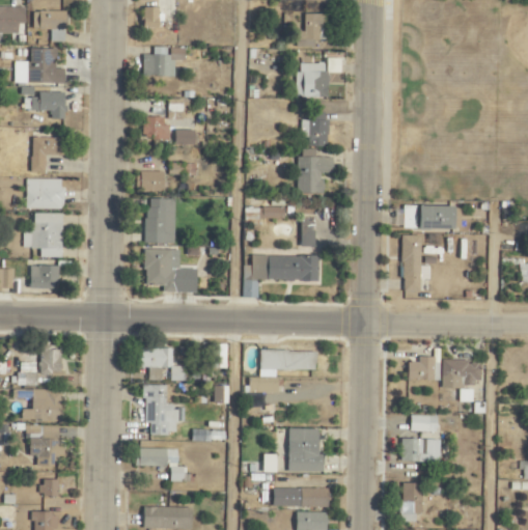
[(26,6),(0,5),(0,32),(18,33),(19,23),(25,23),(26,6)]
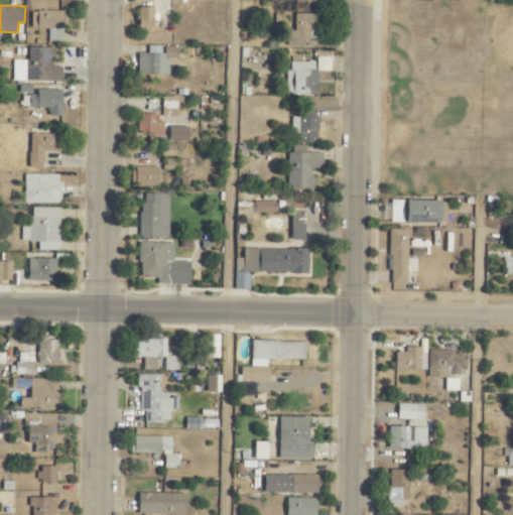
[(154,27),(154,7),(140,6),(139,26),(154,27)]
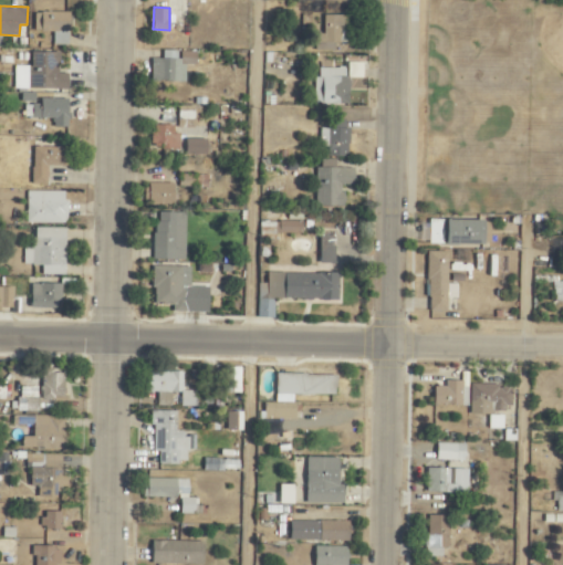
[(70,11),(35,11),(35,31),(54,31),(54,43),(70,44),(70,11)]
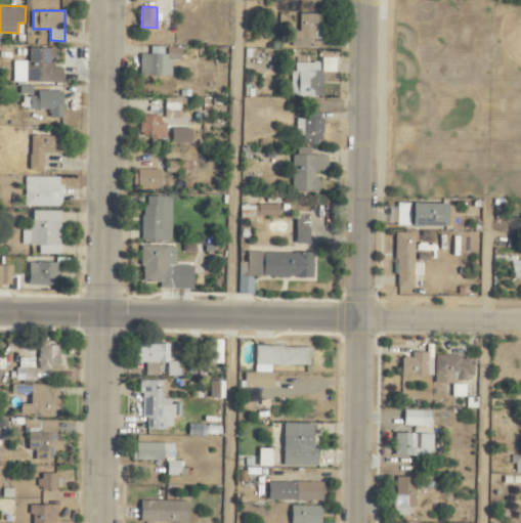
[(293,46),(309,46),(310,38),(324,38),(324,13),(301,12),(300,31),(293,30),(293,46)]
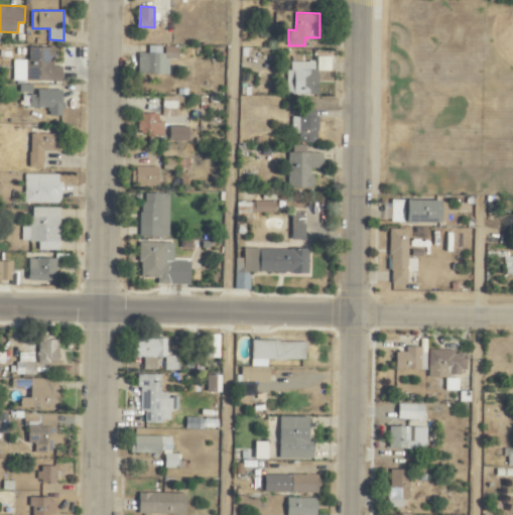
[(169,74),(170,58),(179,58),(179,46),(163,46),(163,45),(149,44),(149,52),(139,52),(138,73),(169,74)]
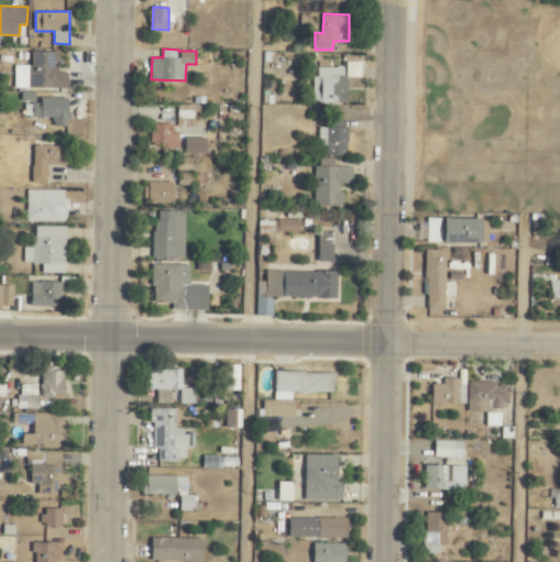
[(15,87),(68,88),(69,72),(59,72),(59,52),(33,51),(33,65),(15,64),(15,87)]
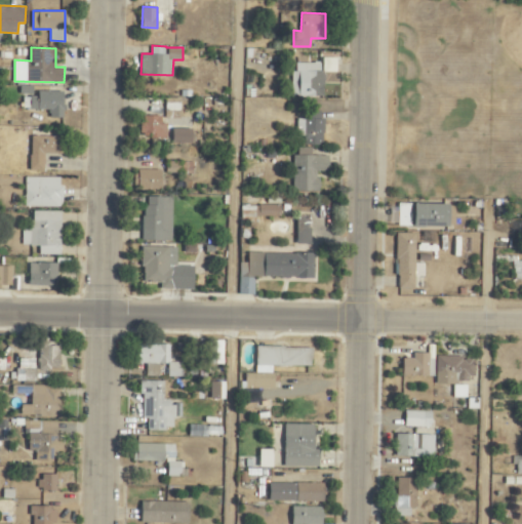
[(337,72),(337,57),(323,56),(323,72),(337,72)]
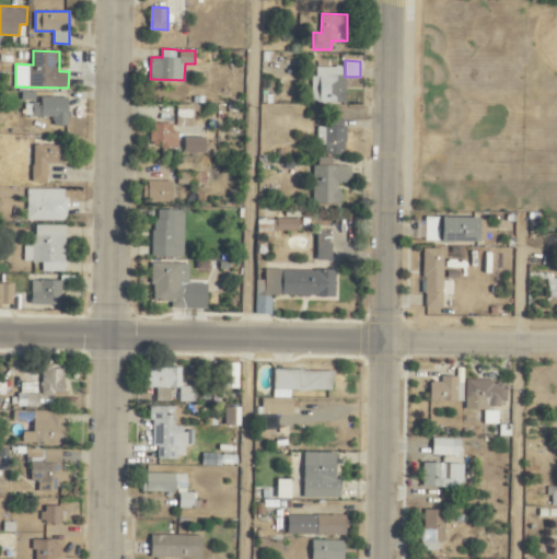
[(312,76),(313,103),(346,102),(345,66),(316,67),(316,76),(312,76)]
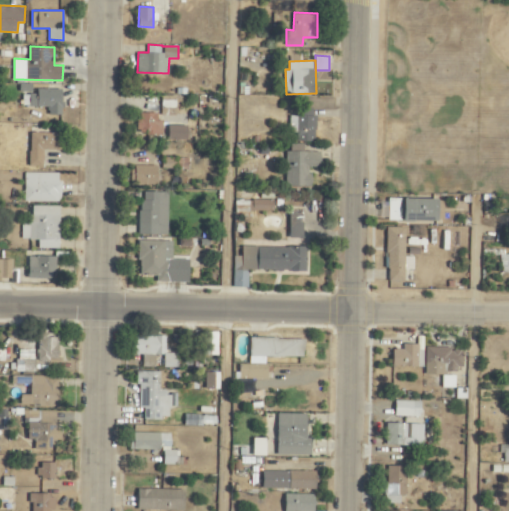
[(63,88),(38,88),(38,94),(24,93),(23,105),(49,106),(49,114),(63,115),(63,88)]
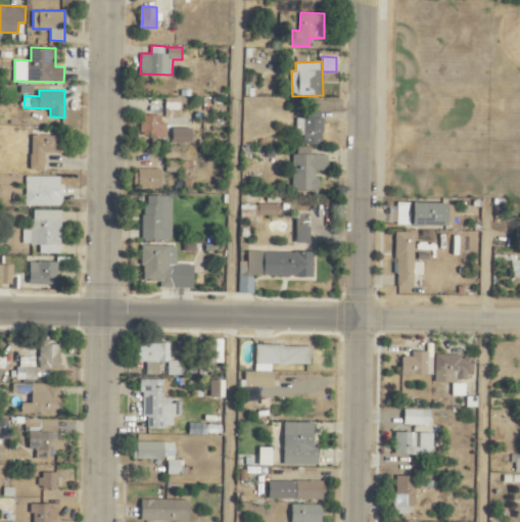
[(181,114),(181,107),(186,107),(187,98),(166,97),(166,114),(181,114)]
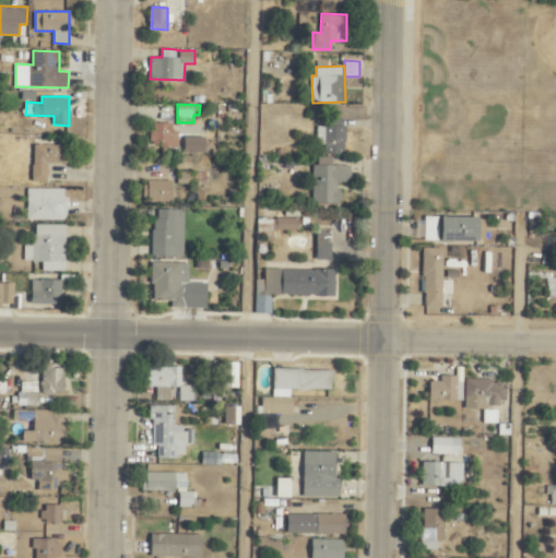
[(324,154),(344,154),(345,118),(319,117),(319,144),(326,144),(324,154)]
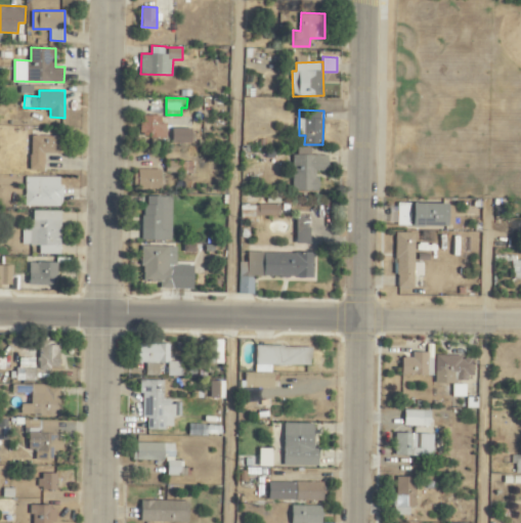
[(141,136),(167,137),(168,123),(162,122),(162,115),(141,115),(141,136)]
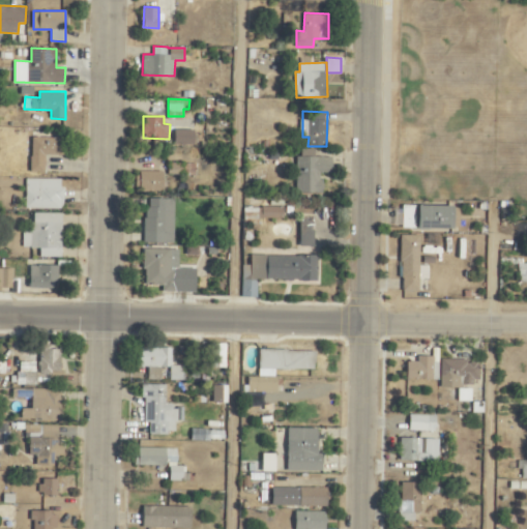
[(195,144),(195,129),(175,129),(175,144),(195,144)]
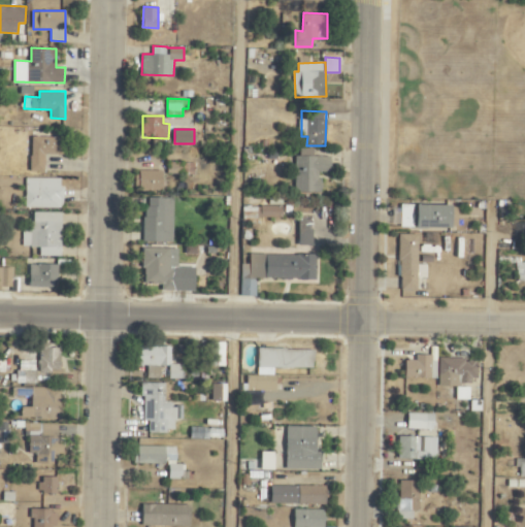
[(31,170),(45,171),(45,154),(63,154),(63,137),(32,136),(31,170)]
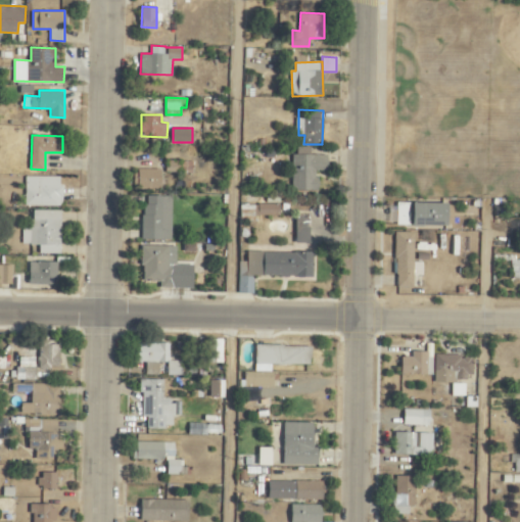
[(328,155),(311,154),(311,147),(294,146),(293,190),(318,190),(318,171),(328,171),(328,155)]
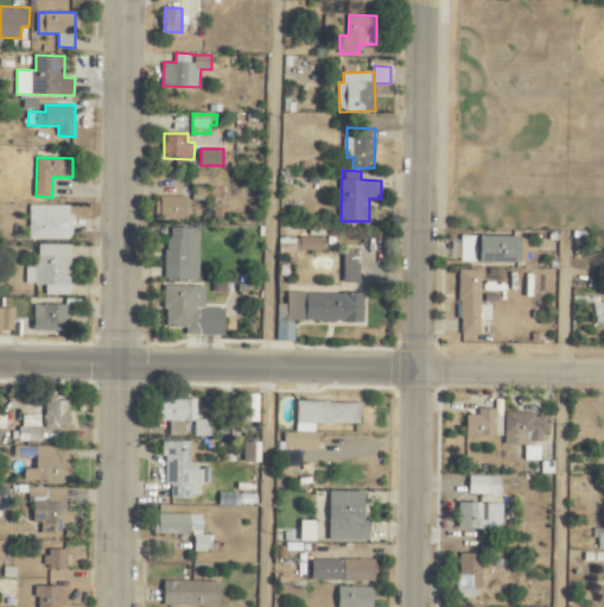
[(226,185),(192,187),(194,201),(226,200),(226,185)]
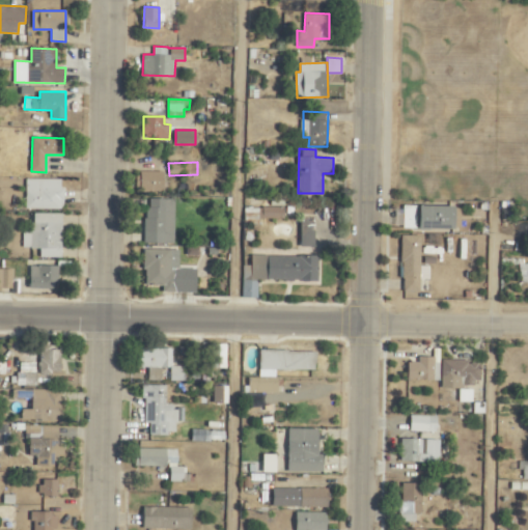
[(163,171),(136,171),(136,190),(163,191),(163,171)]
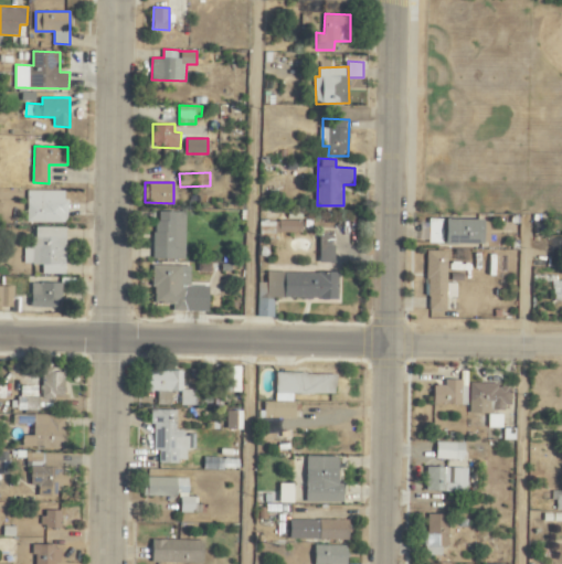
[(67,190),(28,190),(28,222),(67,222),(67,190)]
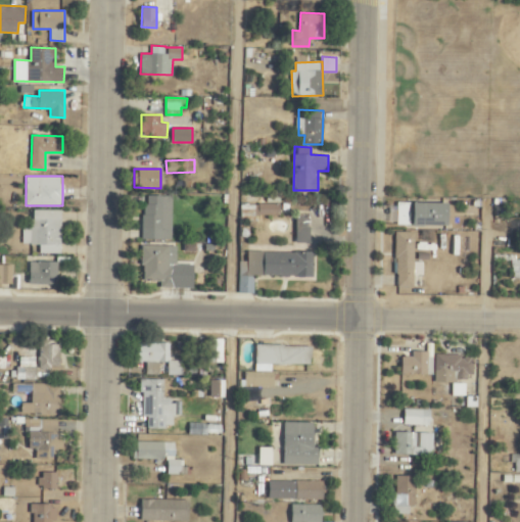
[(172,240),(173,195),(144,195),(143,239),(172,240)]
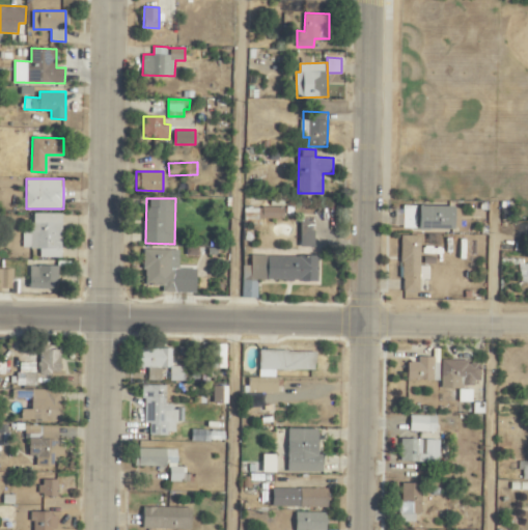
[(454,205),(404,205),(404,229),(454,230),(454,205)]
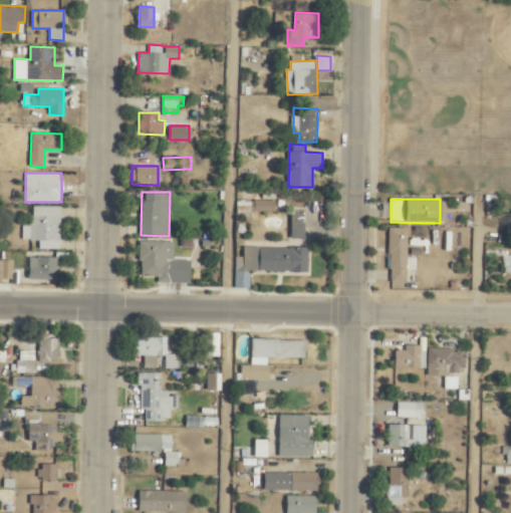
[(275,200),(253,200),(253,212),(276,212),(275,200)]
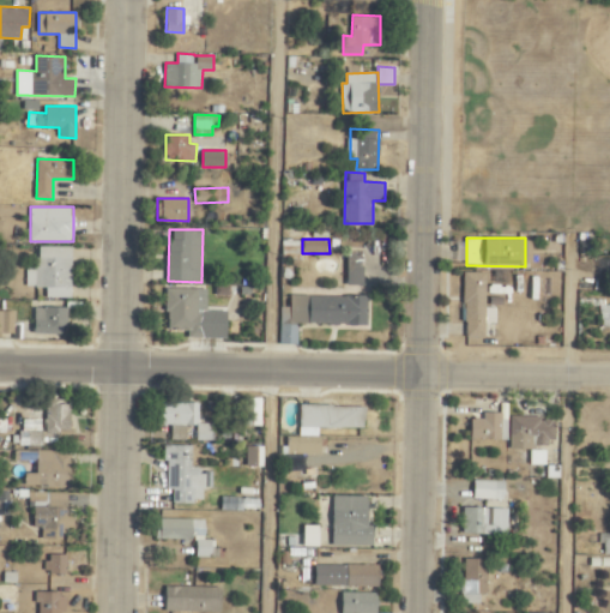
[(300,240),(283,240),(283,259),(300,259),(300,240)]
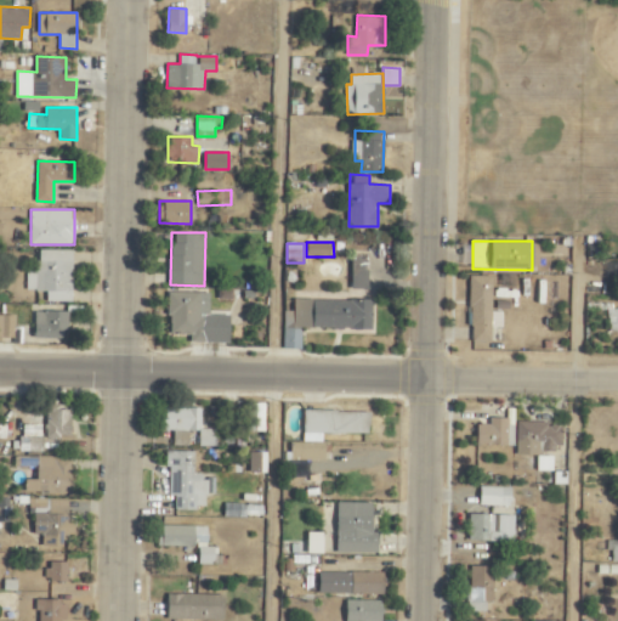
[(73,249),(38,249),(38,271),(28,271),(27,291),(47,292),(47,301),(73,301),(73,249)]
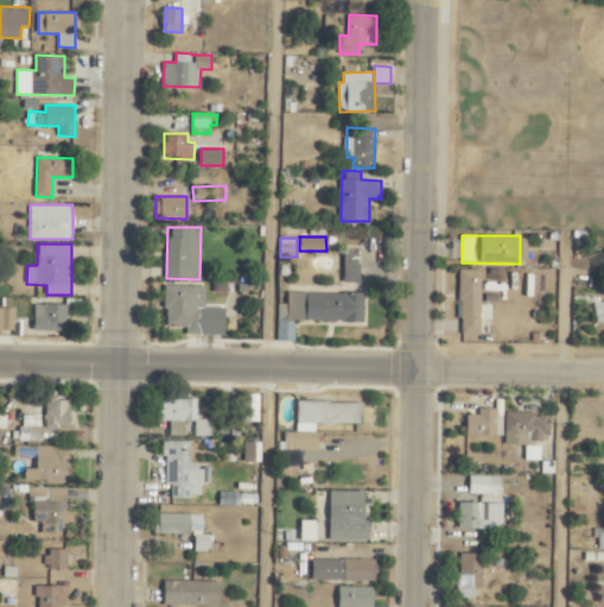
[(360,283),(361,252),(344,252),(344,282),(360,283)]
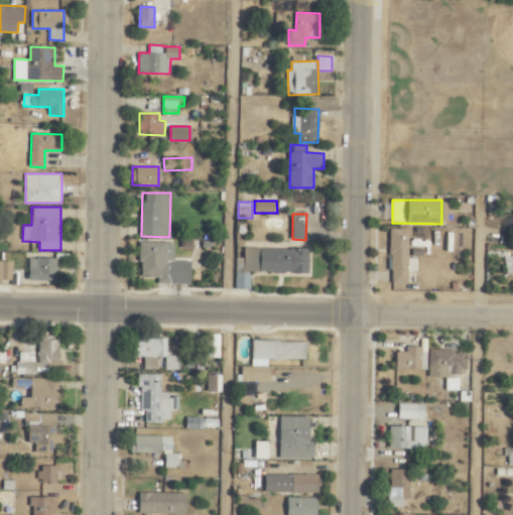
[(409,229),(392,228),(391,282),(408,282),(408,271),(418,272),(418,258),(409,258),(409,229)]
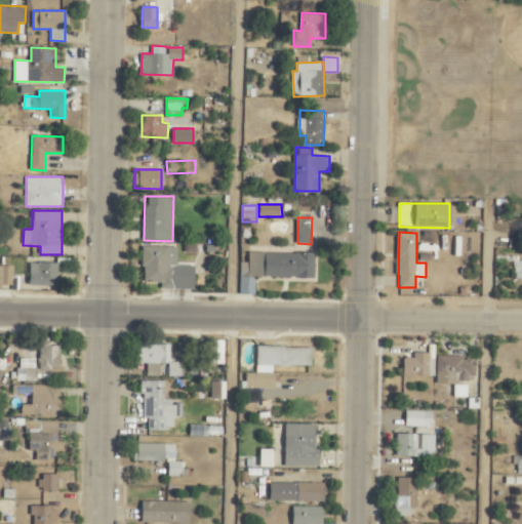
[(177,247),(144,246),(143,282),(162,283),(161,288),(194,288),(194,267),(177,266),(177,247)]
